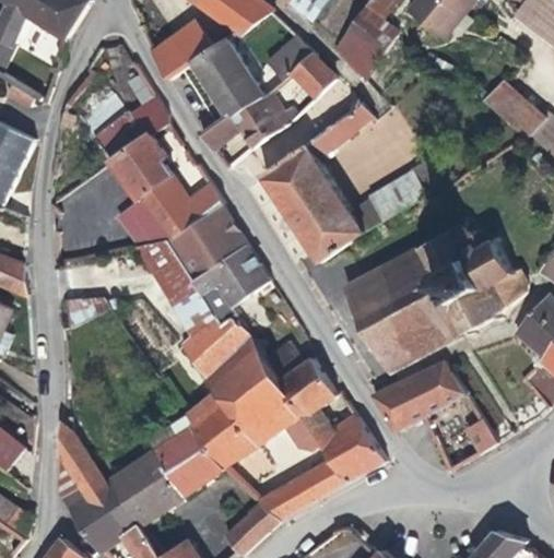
[(67,38),(69,39),(91,0),(1,0),(4,1),(18,9),(51,28),(67,38)]
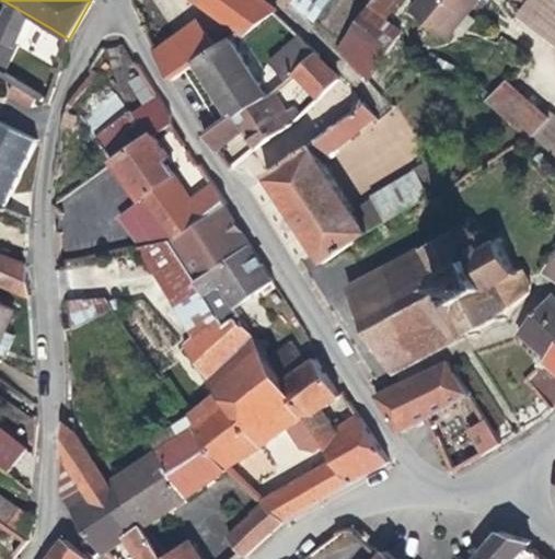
[(261,0),(200,0),(197,4),(207,12),(236,33),(240,36),(273,9),(261,0)]
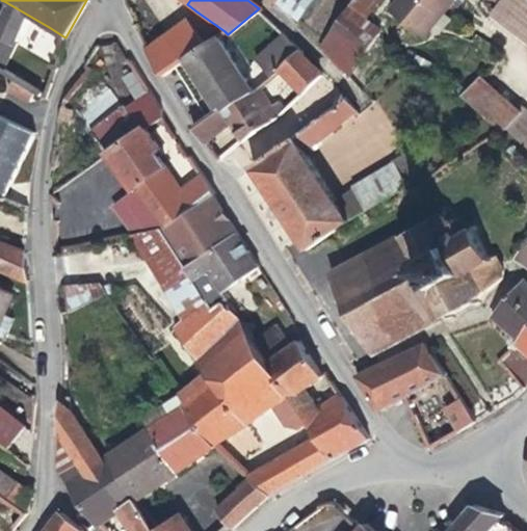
[(274,0),(274,1),(297,20),(311,0),(274,0)]
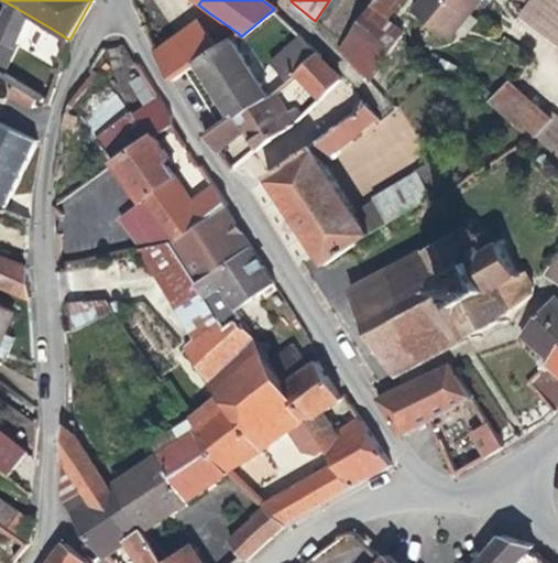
[(370,0),(364,8),(383,21),(398,0),(370,0)]
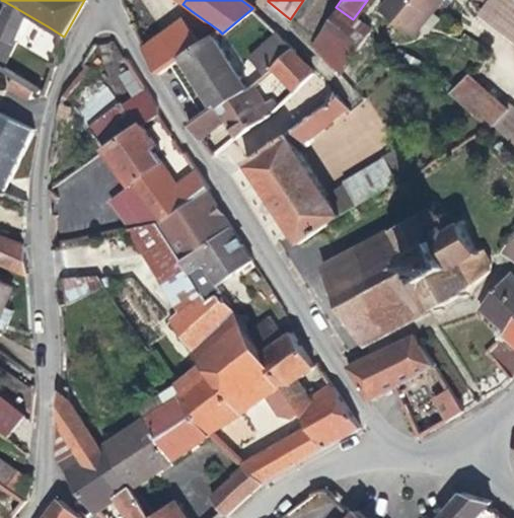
[(411,34),(423,20),(440,0),(385,0),(379,8),(411,34)]
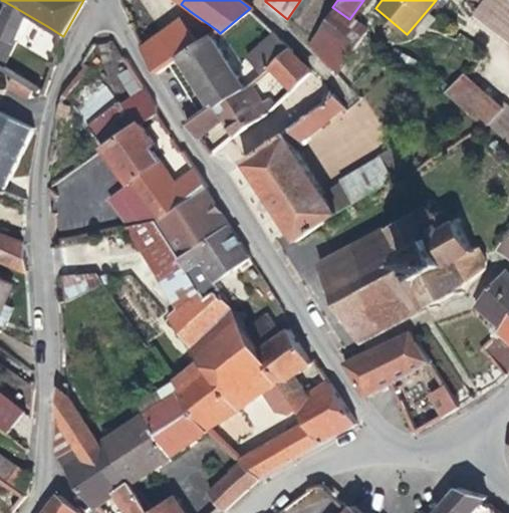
[(431,14),(442,0),(436,0),(419,20),(425,26),(433,16),(431,14)]
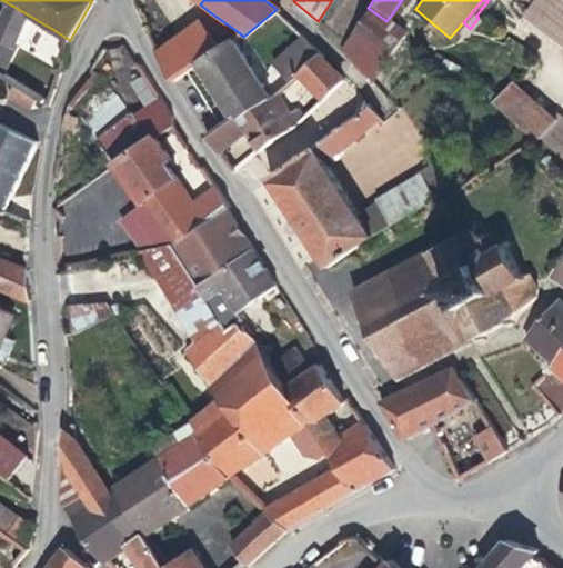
[(562,43),(562,0),(533,0),(532,2),(523,13),(562,43)]
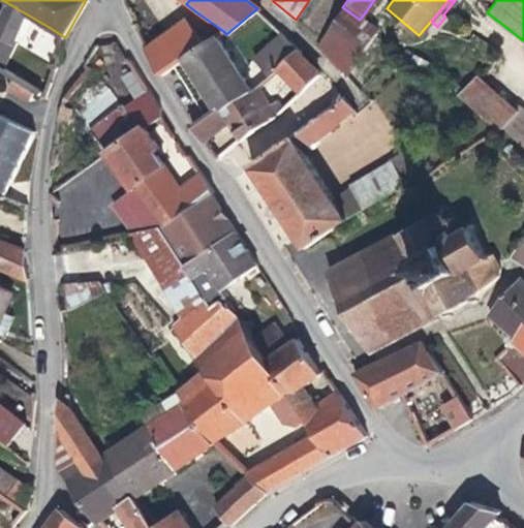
[(0,31),(14,40),(20,28),(17,8),(4,1),(0,11),(0,31)]
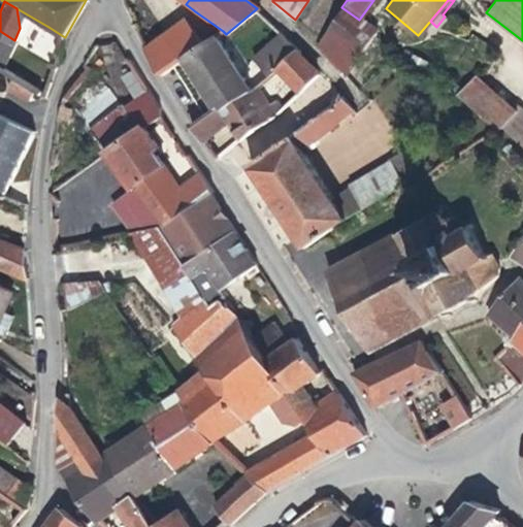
[(341,7),(334,18),(367,43),(376,32),(359,20),(341,7)]
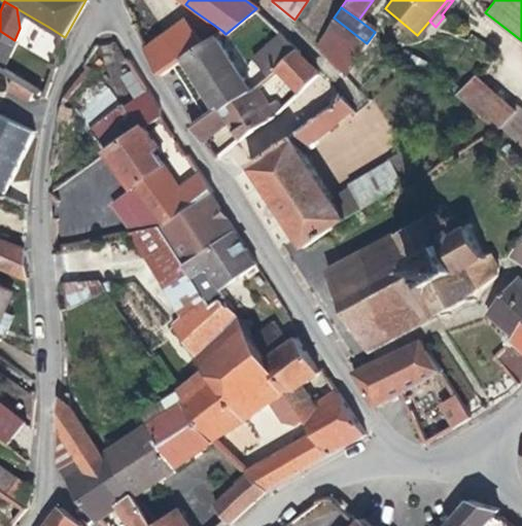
[(215,36),(222,31),(195,11),(149,44),(142,49),(157,75),(182,58),(215,36)]
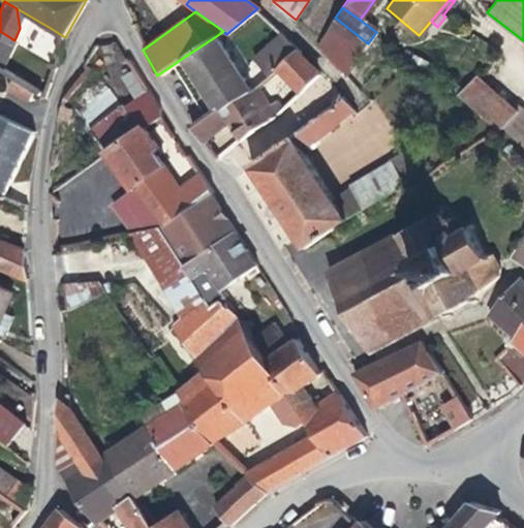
[(368,43),(335,18),(315,45),(345,74),(368,43)]
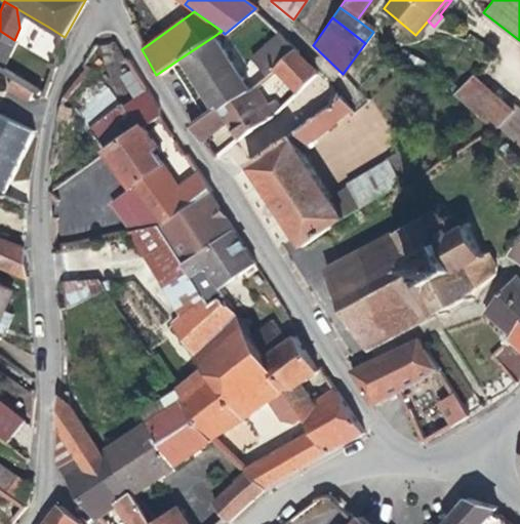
[(131,28),(142,49),(149,44),(148,36),(140,23),(131,28)]
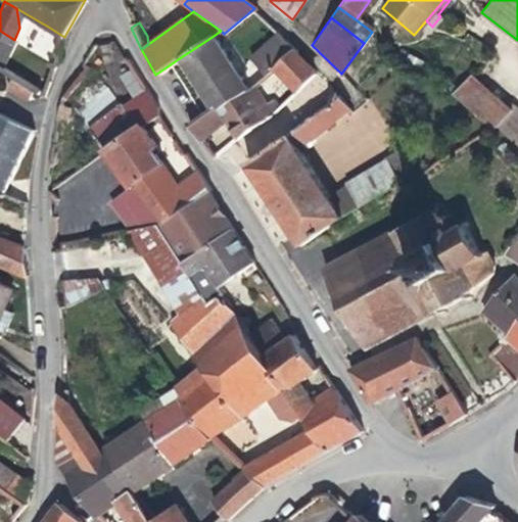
[(54,53),(62,36),(48,27),(40,44),(54,53)]
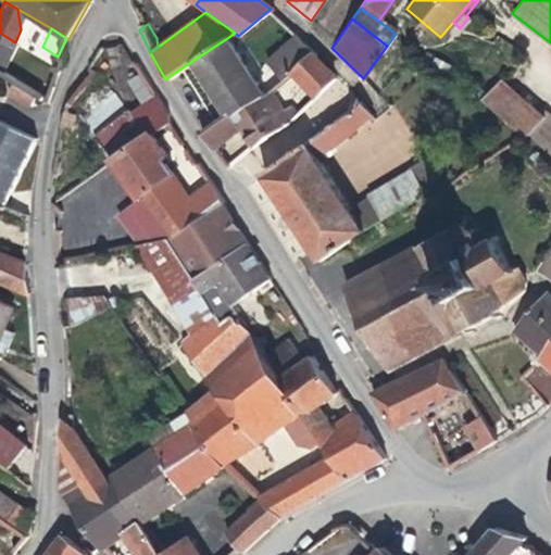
[(37,58),(15,42),(0,33),(0,74),(11,82),(34,97),(45,104),(57,72),(37,58)]
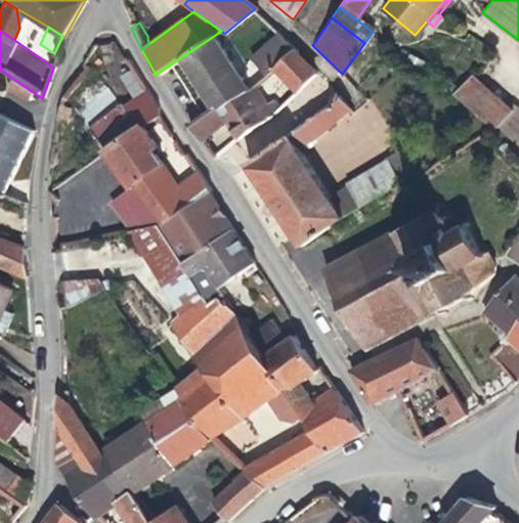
[(250,56),(265,74),(273,67),(294,48),(277,33),(250,56)]
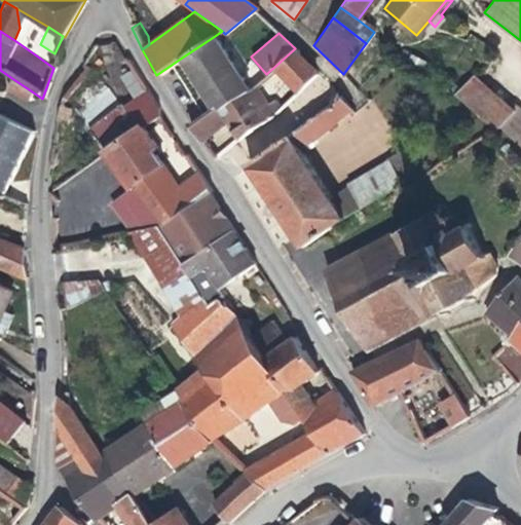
[(229,59),(215,36),(182,58),(215,110),(219,108),(248,89),(236,70),(229,59)]
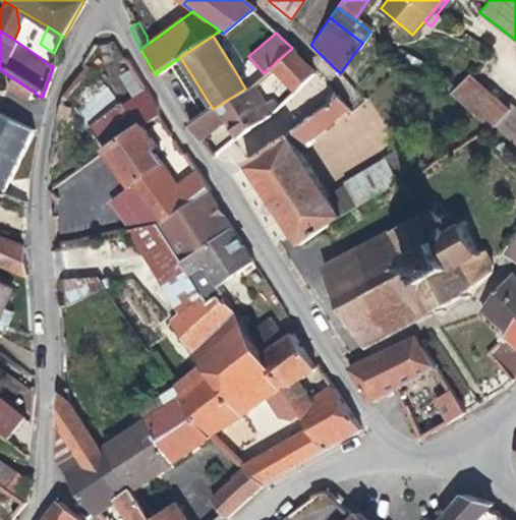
[(40,44),(35,54),(53,67),(58,56),(54,53),(40,44)]
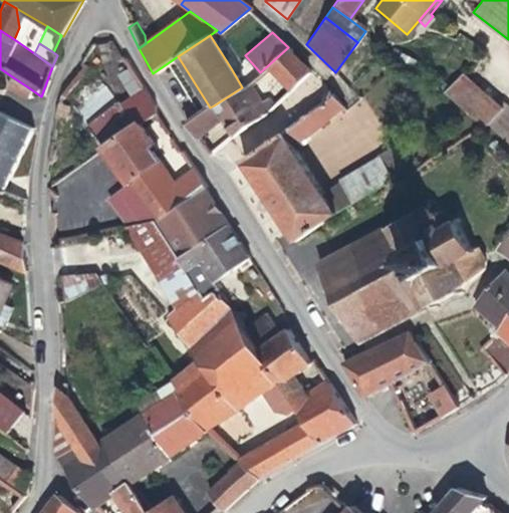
[(291,49),(288,47),(268,65),(291,87),(308,70),(289,51),(291,49)]
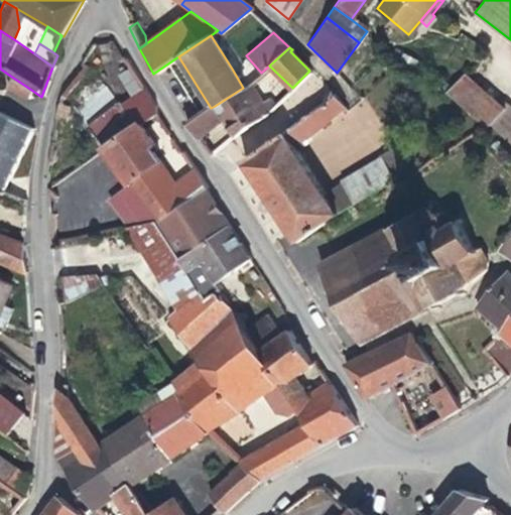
[(229,55),(225,57),(232,69),(236,66),(229,55)]
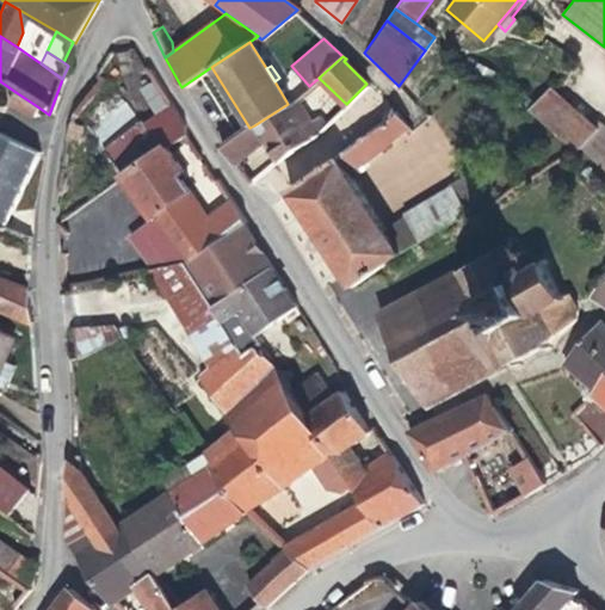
[(394,111),(366,84),(346,104),(329,119),(323,123),(316,129),(276,160),(292,185),(343,153),(394,111)]
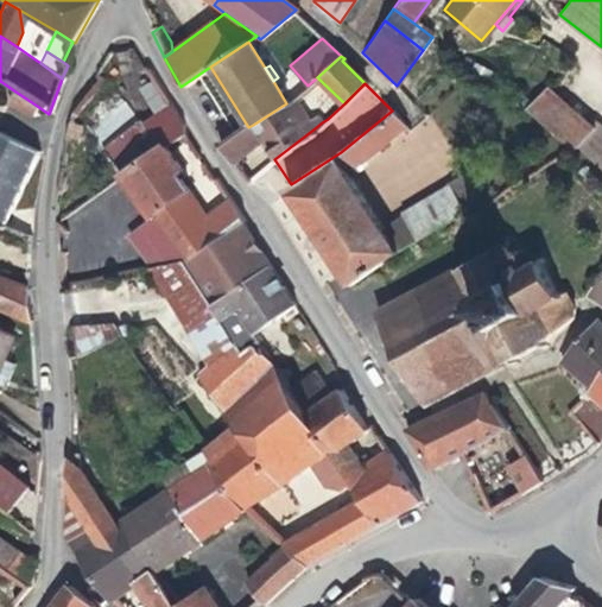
[(12,89),(5,101),(32,117),(37,106),(12,89)]
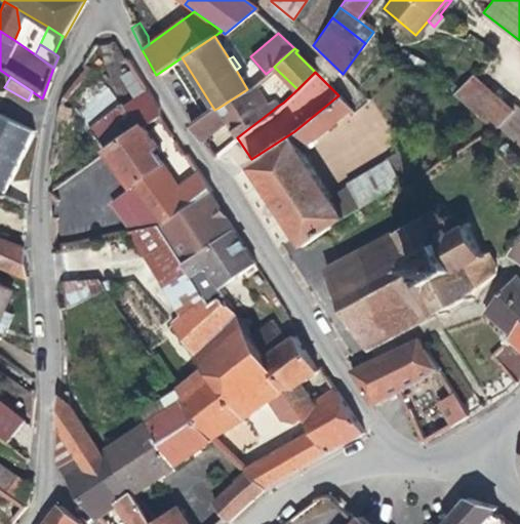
[(494,129),(496,126),(508,109),(469,77),(453,93),(494,129)]
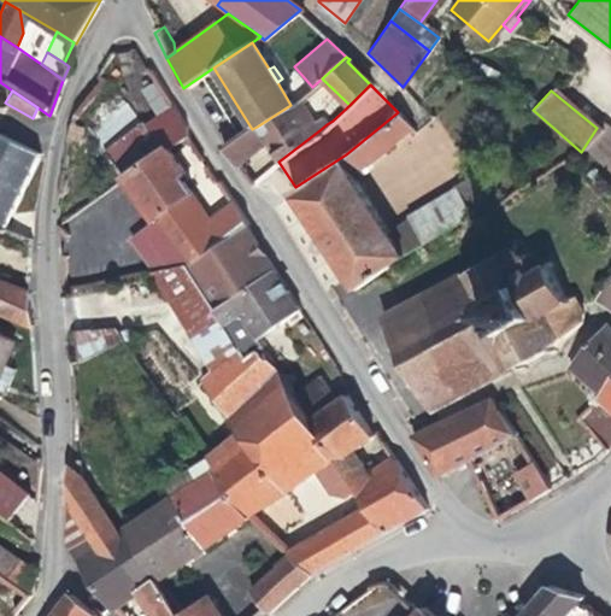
[(265,142),(278,162),(319,130),(315,123),(299,100),(291,105),(257,127),(265,142)]
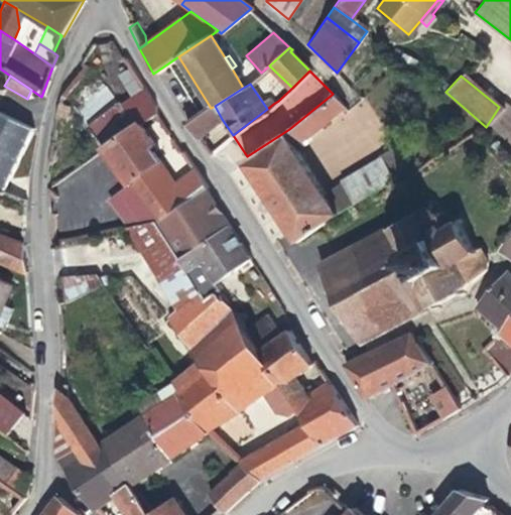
[(121,102),(136,122),(139,125),(155,113),(154,104),(142,86),(121,102)]
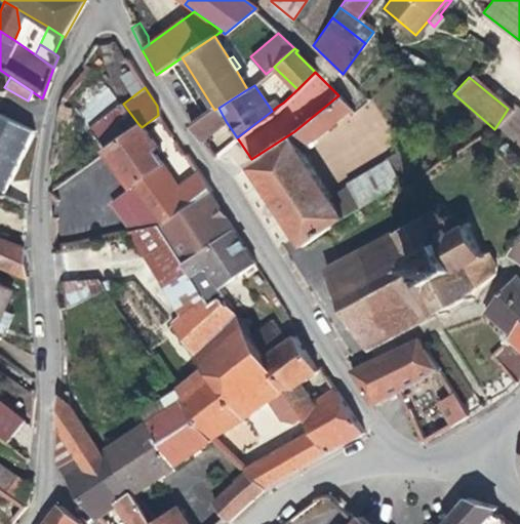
[(350,108),(338,95),(294,131),(303,145),(350,108)]
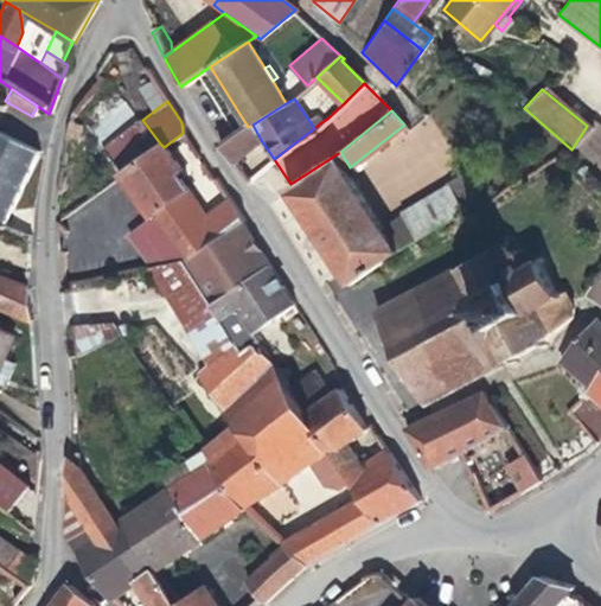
[(317,115),(309,121),(314,128),(321,122),(317,115)]
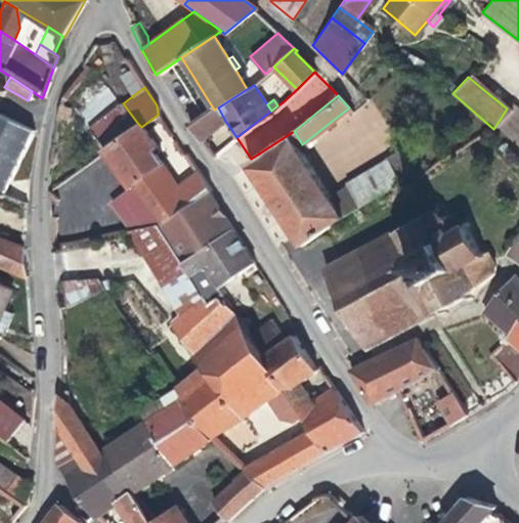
[(101,151),(138,124),(123,103),(87,131),(101,151)]
